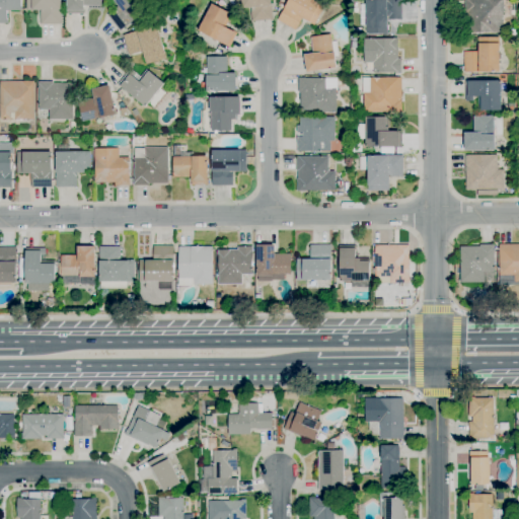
[(7,21),(0,21),(0,0),(22,0),(22,8),(14,8),(14,10),(7,10),(7,21)]
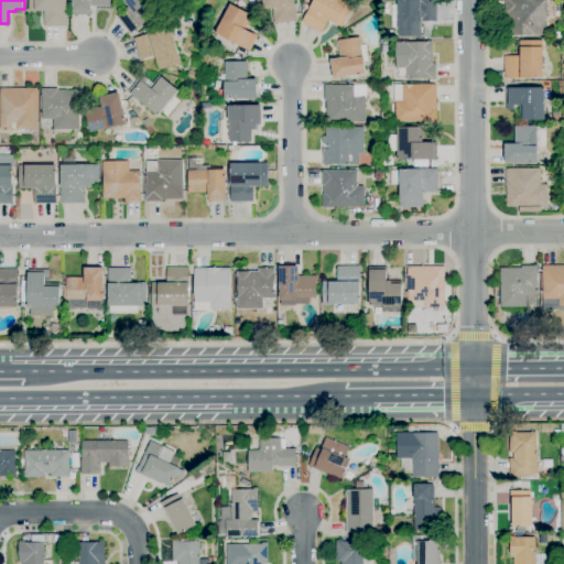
[(66,0),(66,26),(44,26),(44,11),(29,11),(29,0),(66,0)]
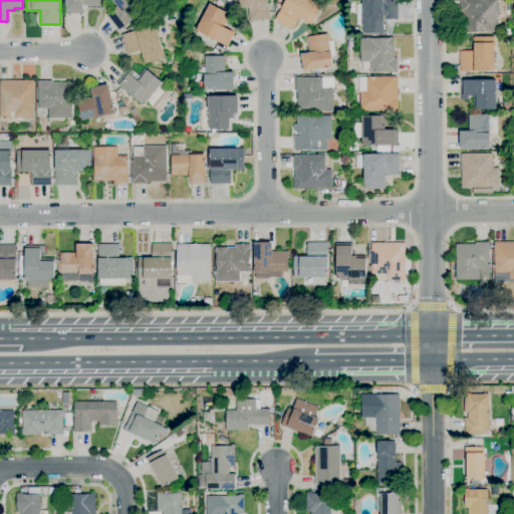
[(82,14),(66,14),(66,10),(66,0),(100,0),(100,6),(82,5),(82,14)]
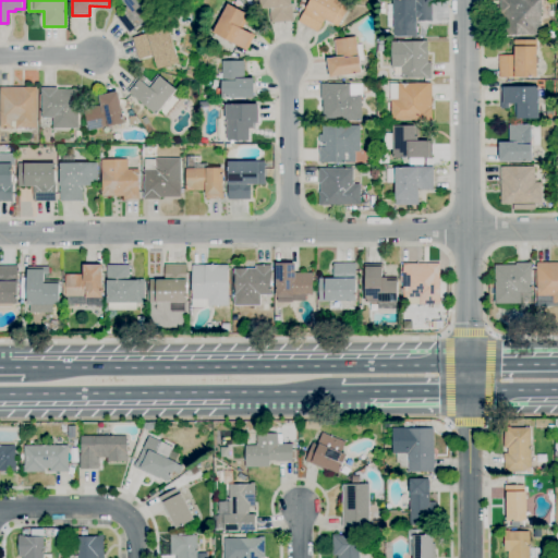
[(129,34),(116,16),(128,7),(121,0),(162,0),(167,4),(142,25),(141,24),(129,34)]
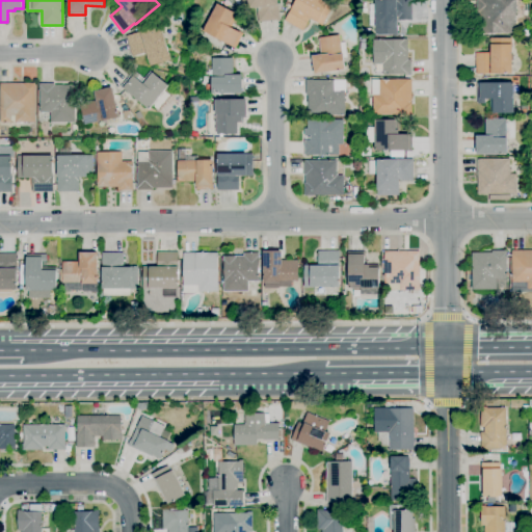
[(302,31),(285,21),(296,0),(320,0),(327,4),(334,7),(322,26),(310,19),(302,31)]
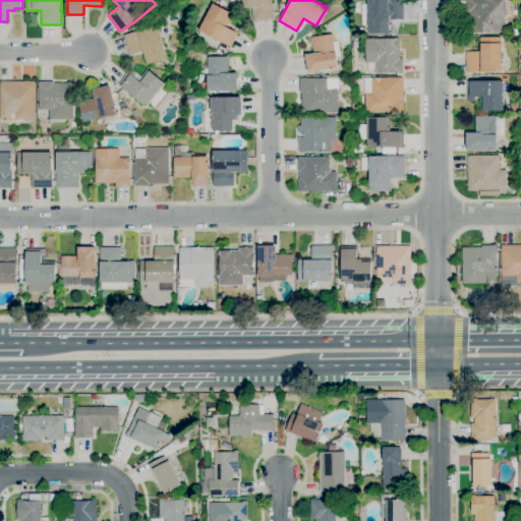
[(389,34),(368,35),(368,25),(365,25),(365,18),(362,18),(362,4),(368,4),(368,0),(403,0),(403,19),(389,19),(389,34)]
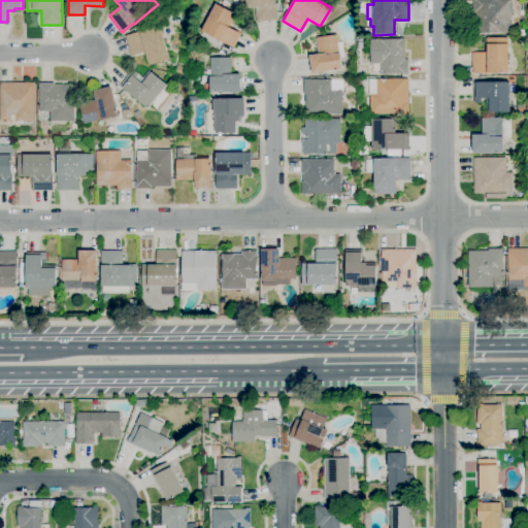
[(512,34),(476,34),(476,25),(472,25),(472,0),(513,0),(513,15),(512,15),(512,34)]
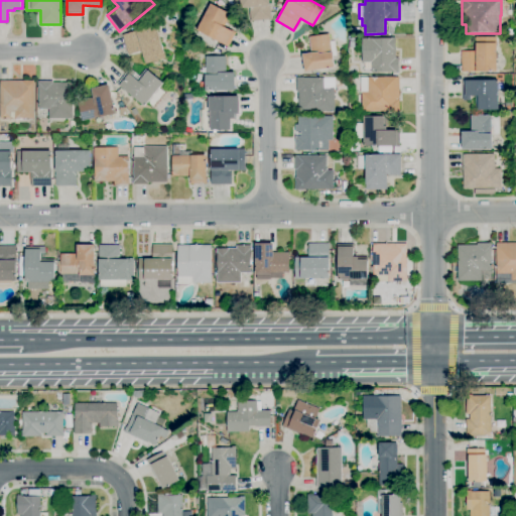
[(228,47),(224,45),(224,44),(198,30),(211,4),(231,14),(224,27),(233,32),(234,31),(236,32),(228,47)]
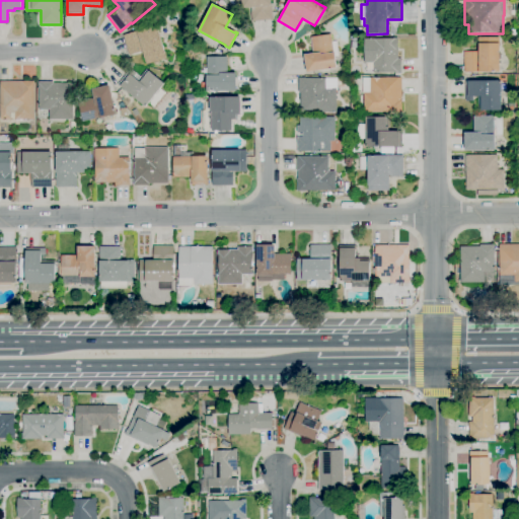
[(146,65),(142,52),(129,55),(124,35),(157,25),(167,59),(146,65)]
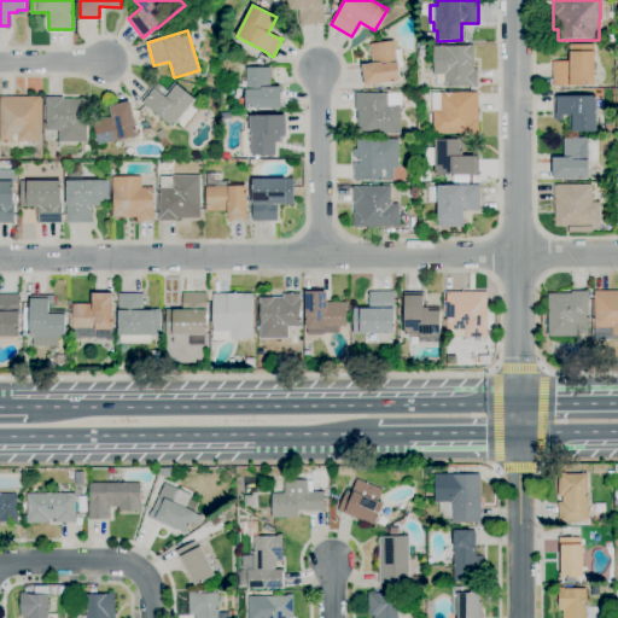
[(365,87),(362,65),(373,64),(371,45),(395,41),(401,82),(365,87)]
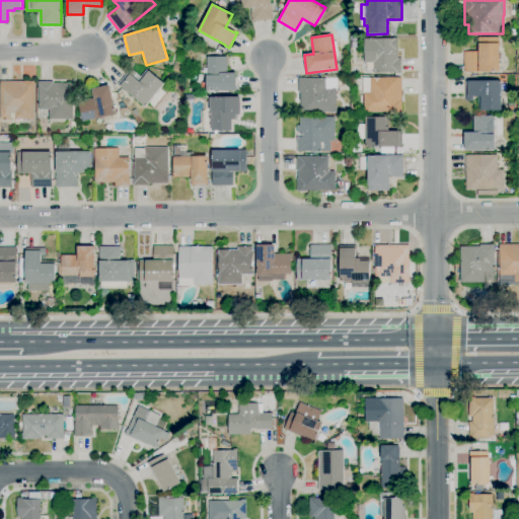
[(401,72),(373,73),(373,63),(364,63),(364,39),(392,39),(392,38),(398,38),(398,59),(401,59),(401,72)]
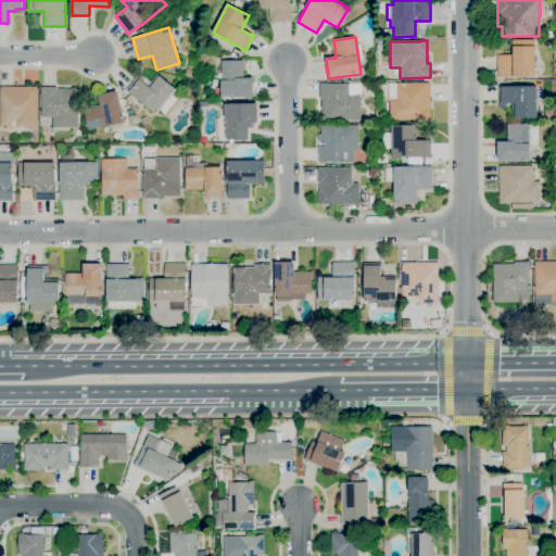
[(497,77),(496,54),(513,54),(513,40),(535,40),(535,48),(534,48),(534,77),(497,77)]
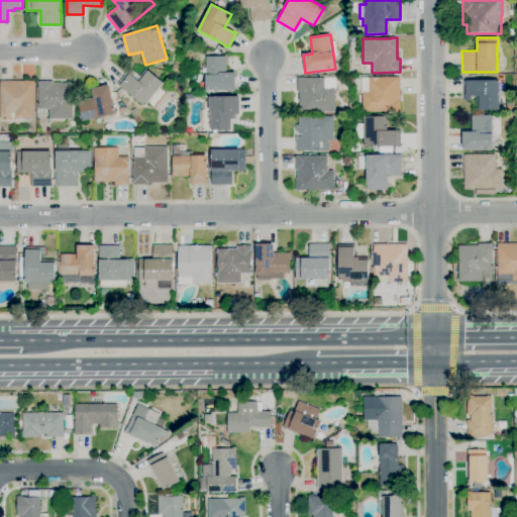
[(206,91),(206,75),(206,58),(226,57),(226,74),(235,73),(235,91),(206,91)]
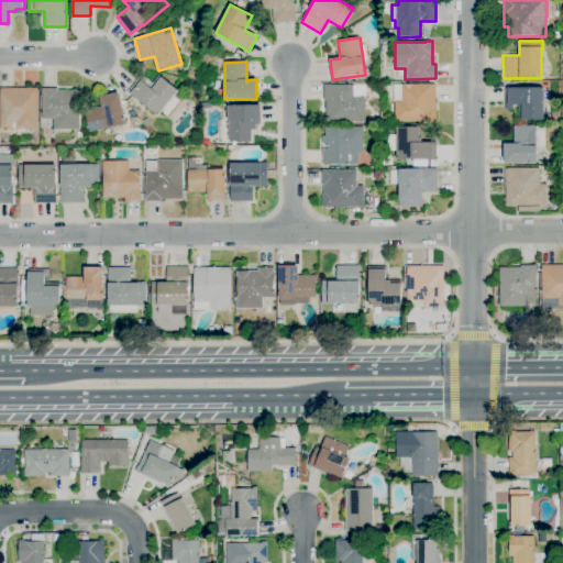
[(157,117),(128,91),(139,78),(150,87),(159,75),(179,91),(157,117)]
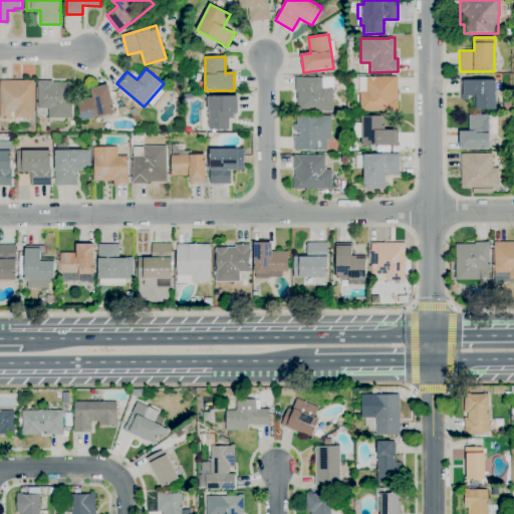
[(398,110),(360,110),(360,93),(359,93),(359,76),(398,77),(398,110)]
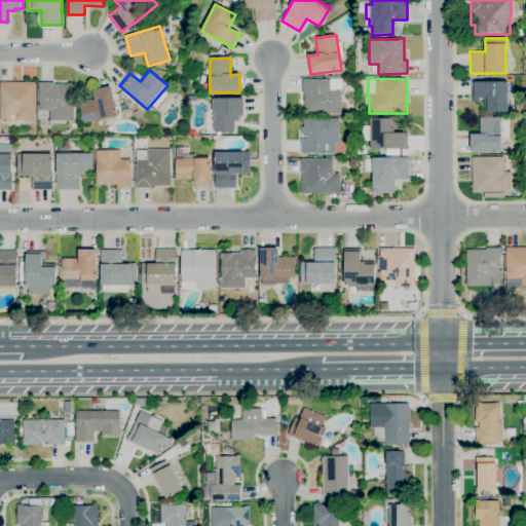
[(341,114),(304,114),(304,95),(302,95),(302,79),(342,79),(342,91),(341,91),(341,114)]
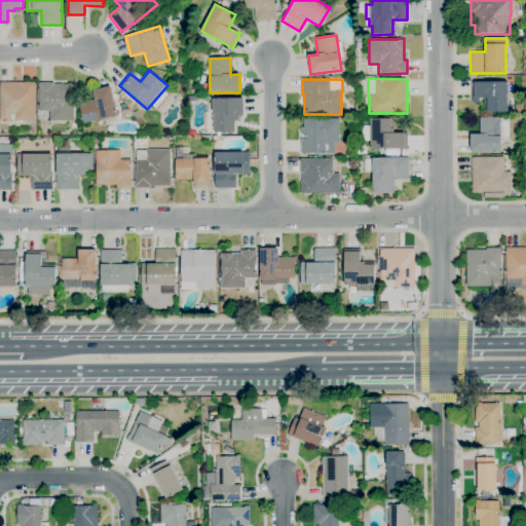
[(509,112),(487,112),(485,112),(485,98),(480,98),(480,103),(472,103),(472,81),(508,81),(509,112)]
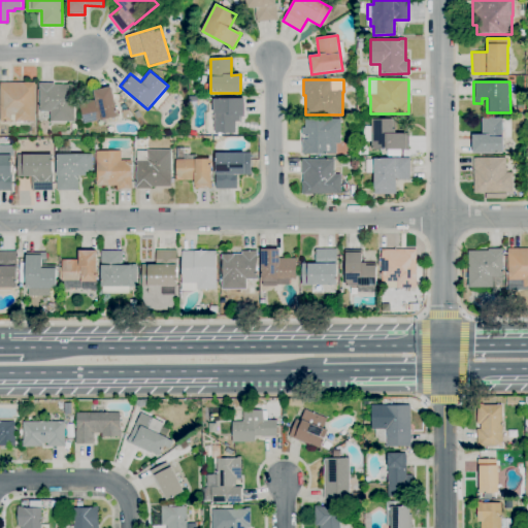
[(34,122),(15,122),(15,114),(10,114),(10,122),(0,122),(0,83),(35,83),(34,122)]
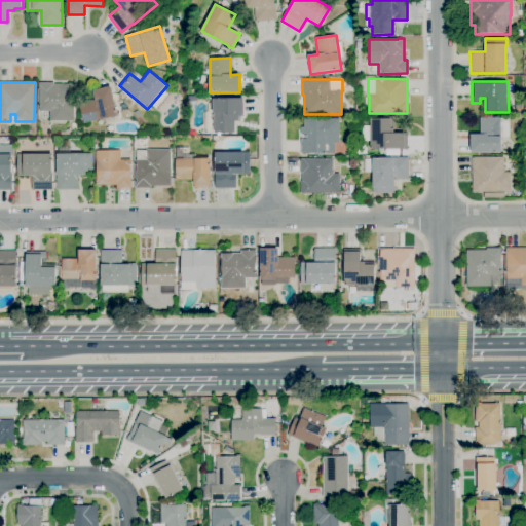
[(50,121),(49,111),(39,112),(39,105),(37,105),(37,91),(39,91),(39,83),(53,83),(53,85),(74,84),(74,121),(50,121)]
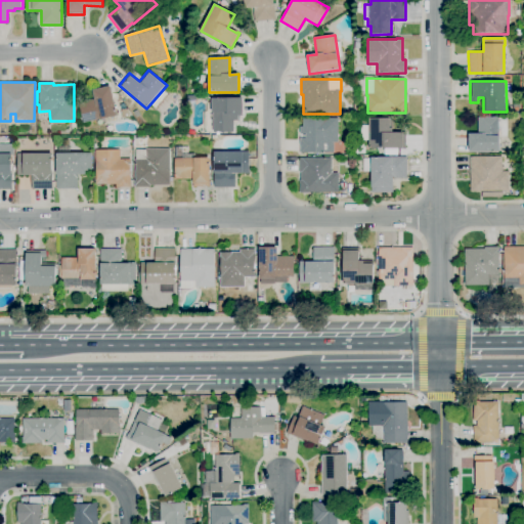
[(83,123),(79,103),(95,99),(93,90),(111,86),(117,116),(101,120),(101,119),(83,123)]
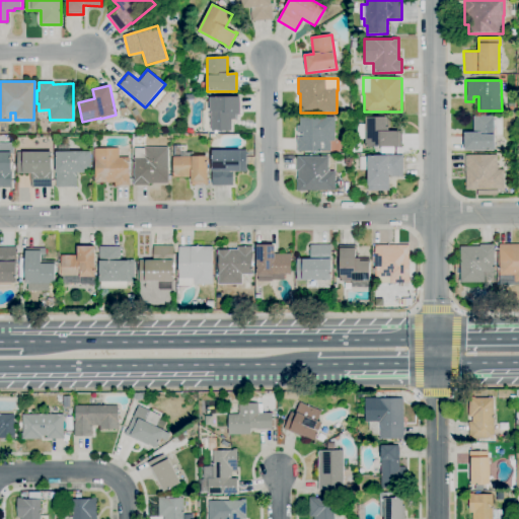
[(232,131),(211,131),(211,112),(210,112),(210,97),(240,97),(240,114),(236,114),(236,120),(231,120),(232,131)]
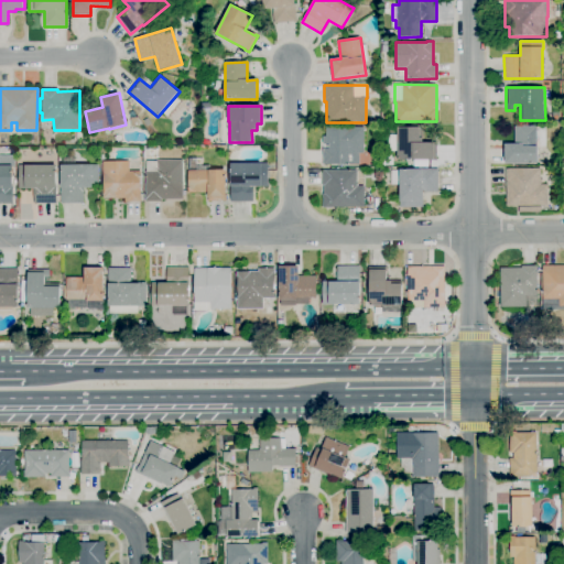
[(132,127),(130,119),(138,118),(139,126),(132,127)]
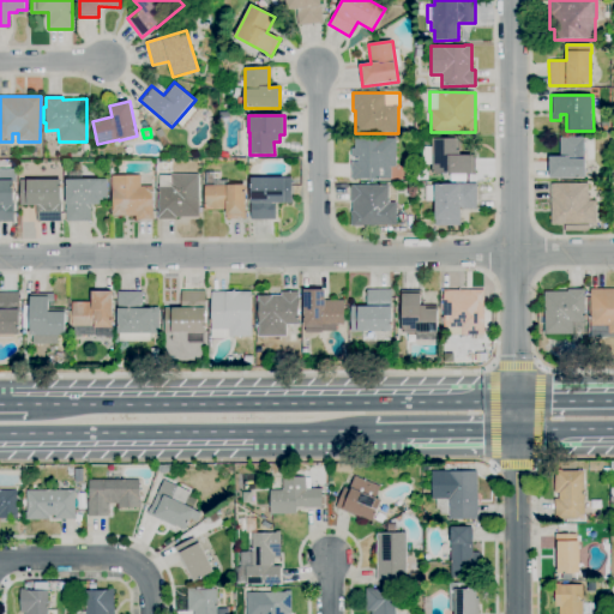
[(585,179),(549,179),(549,157),(560,157),(560,137),(584,137),(584,160),(585,160),(585,179)]
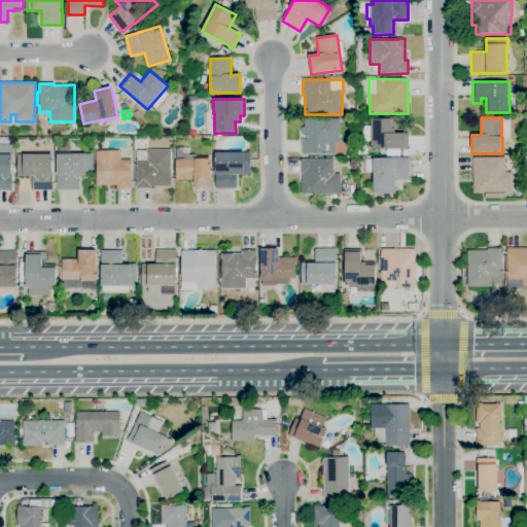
[(302,154),(302,138),(308,138),(308,135),(302,135),(302,127),(305,127),(305,119),(341,118),(341,144),(346,144),(346,153),(337,153),(302,154)]
